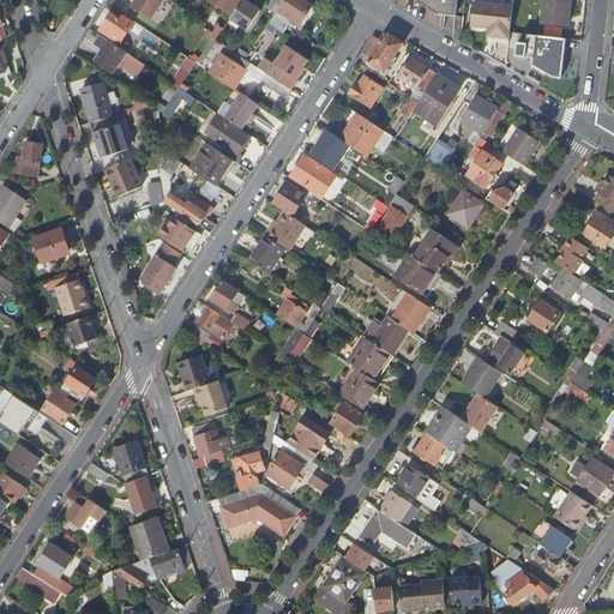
[(167,0),(139,0),(133,10),(152,23),(167,0)]
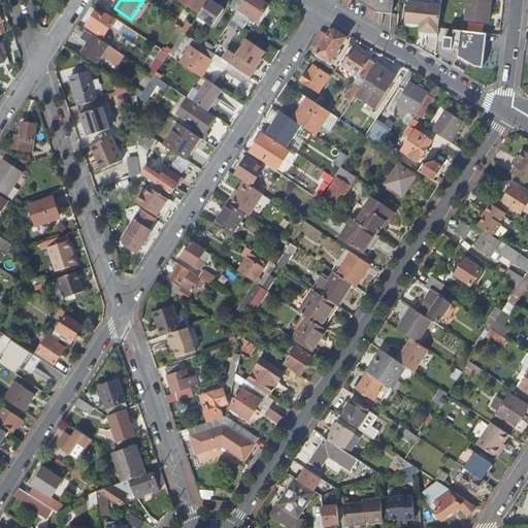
[(180,0),(202,14),(207,6),(208,5),(204,2),(204,0),(180,0)]
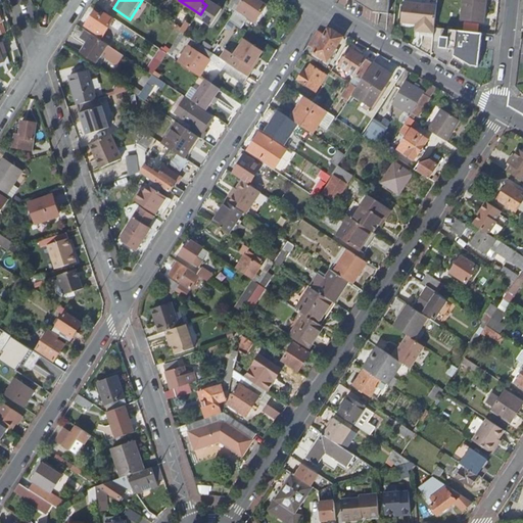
[(244,0),(240,7),(230,22),(242,31),(249,19),(256,24),(269,5),(260,0),(244,0)]
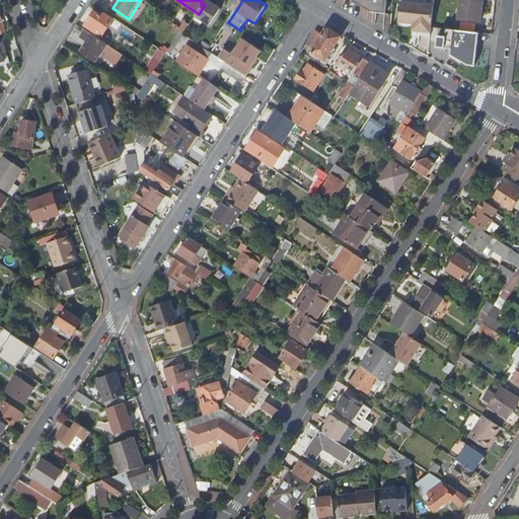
[(351,0),(362,6),(364,6),(370,7),(370,11),(374,11),(385,13),(386,0),(351,0)]
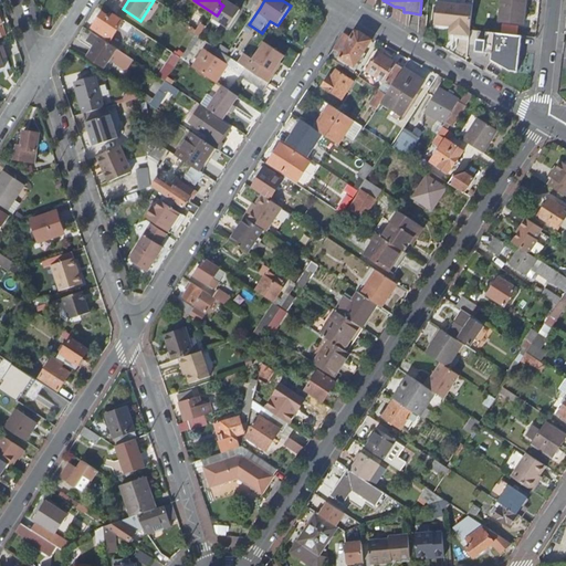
[(453,33),(469,35),(469,28),(472,4),(436,0),(433,23),(453,25),(453,33)]
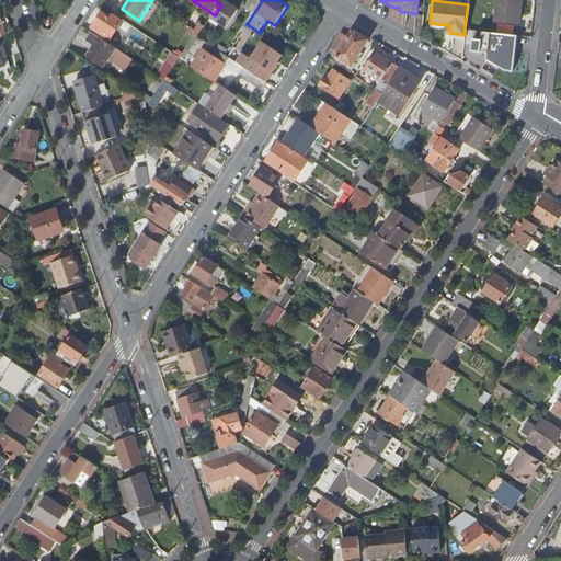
[(496,0),(494,19),(518,21),(521,0),(496,0)]
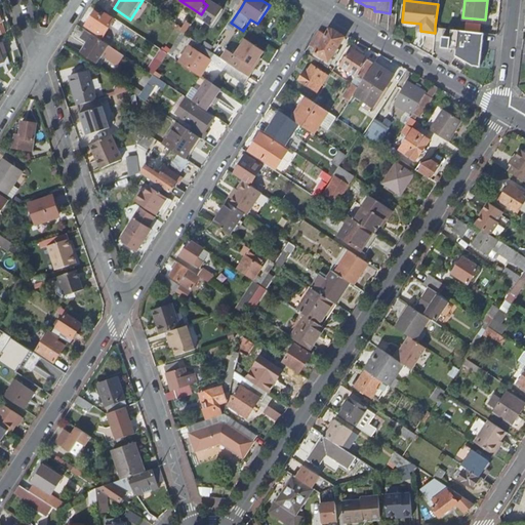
[(201,14),(198,17),(213,27),(224,10),(209,1),(207,5),(206,6),(201,14)]
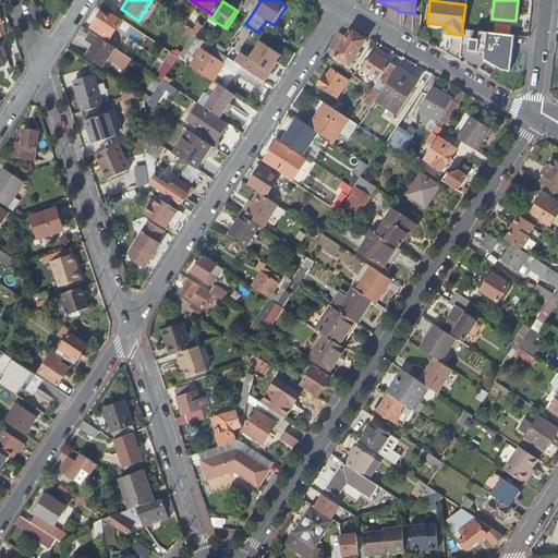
[(92,28),(89,32),(93,34),(119,51),(122,46),(113,40),(112,41),(110,40),(121,23),(113,17),(111,21),(107,17),(101,14),(92,28)]
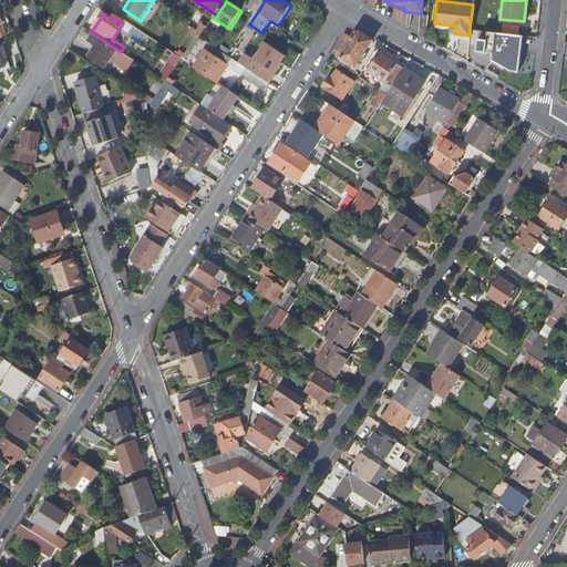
[(517,71),(522,35),(486,30),(484,51),(492,51),(491,59),(512,70),(517,71)]
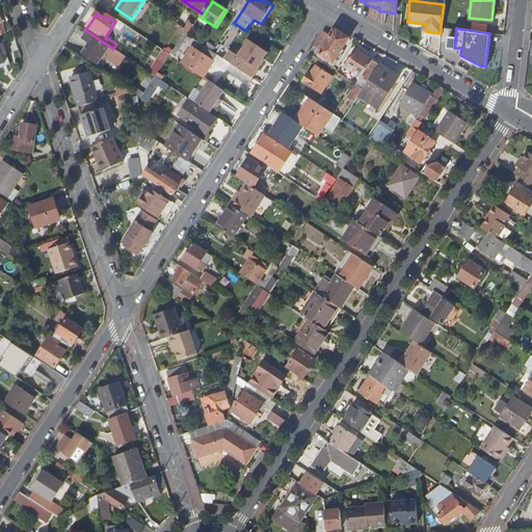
[(90,45),(83,55),(99,65),(104,57),(121,69),(127,58),(113,49),(88,32),(83,40),(90,45)]
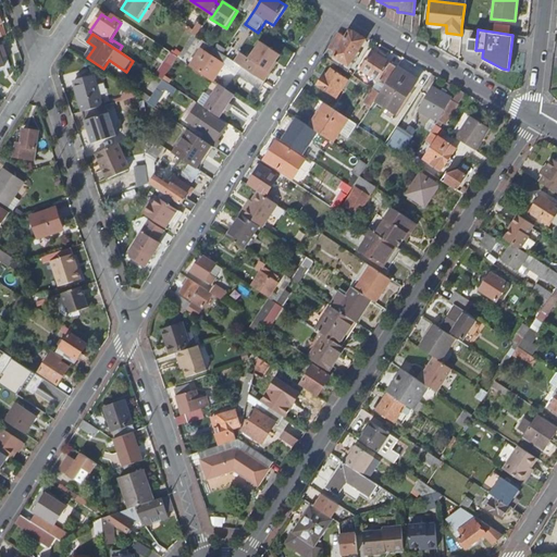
[(331,50),(326,57),(350,73),(353,69),(351,67),(368,41),(360,37),(357,36),(355,35),(351,35),(338,54),(331,50)]
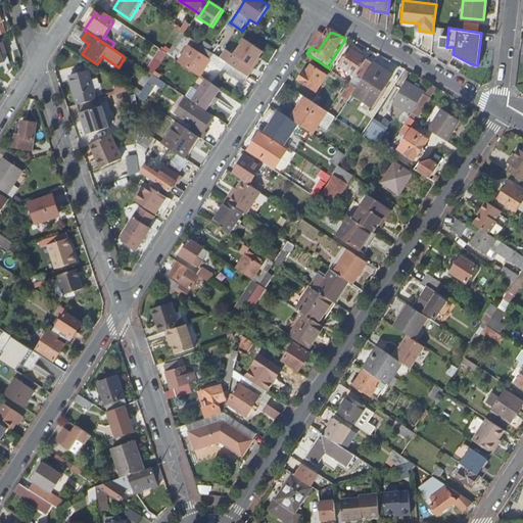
[(182,34),(172,49),(179,53),(189,38),(185,36),(182,34)]
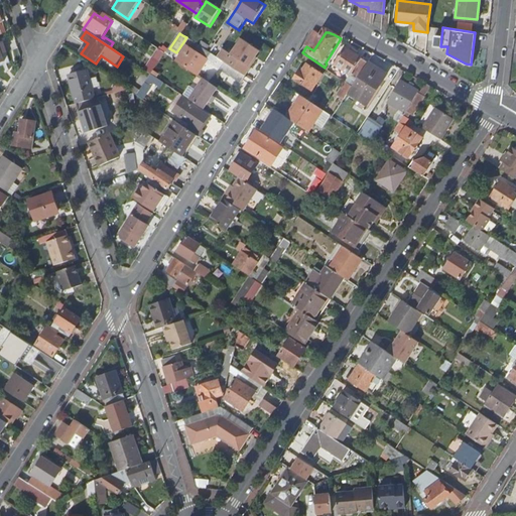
[(187,47),(177,62),(199,77),(208,62),(213,55),(207,51),(201,47),(199,51),(191,47),(189,49),(187,47)]
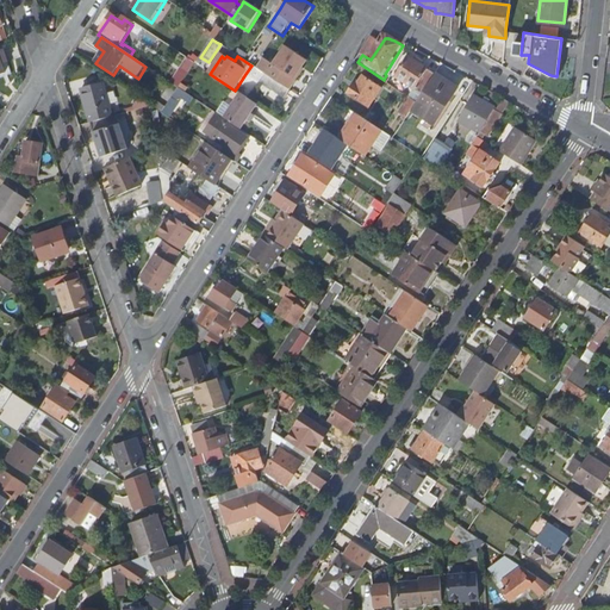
[(397,78),(415,91),(410,98),(411,99),(418,104),(437,76),(422,66),(416,63),(409,58),(397,78)]
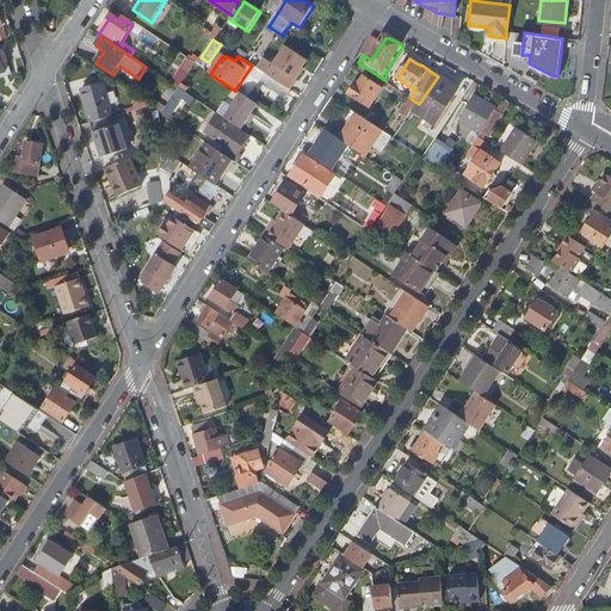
[(259,71),(291,92),(297,82),(265,61),(259,71)]
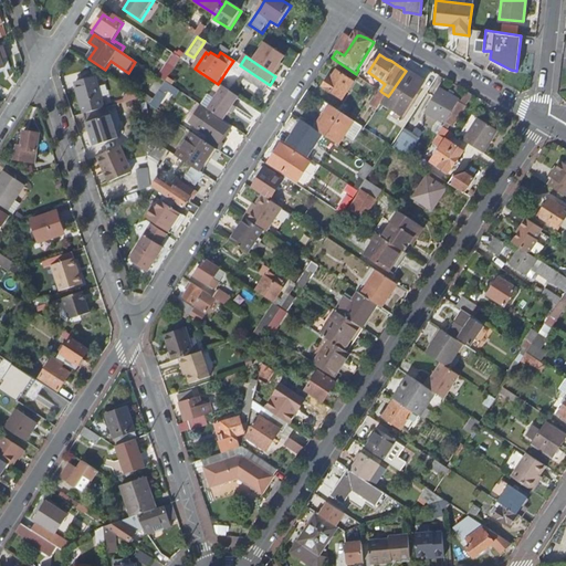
[(233,61),(228,69),(232,72),(238,63),(233,61)]
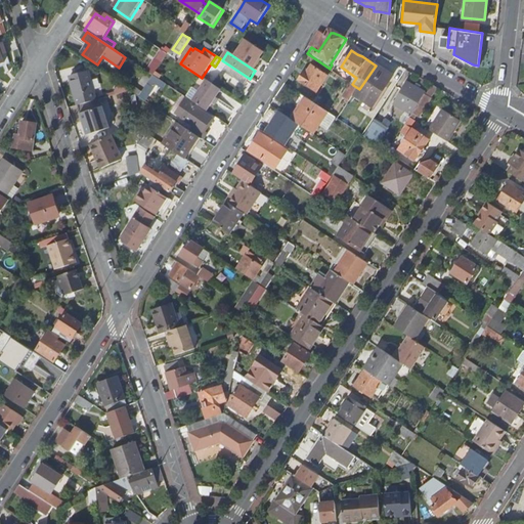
[(215,67),(222,72),(223,71),(245,86),(250,79),(222,60),(220,58),(215,67)]
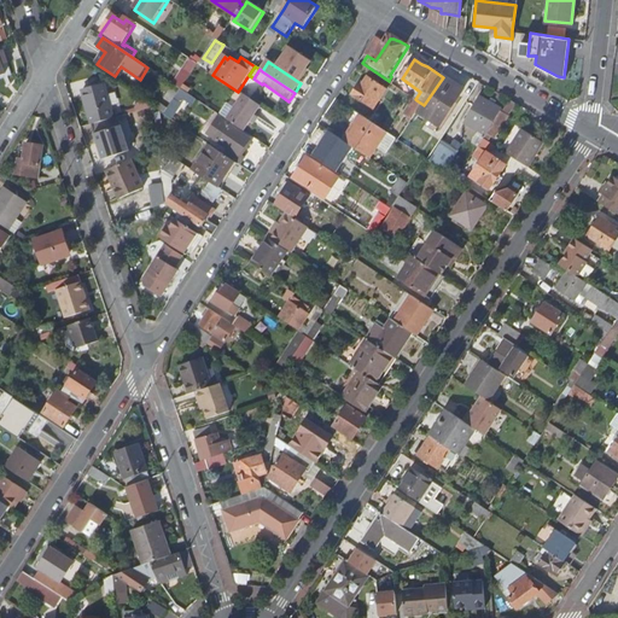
[(443,77),(424,105),(419,112),(430,121),(432,117),(443,124),(465,91),(443,76),(443,77)]
